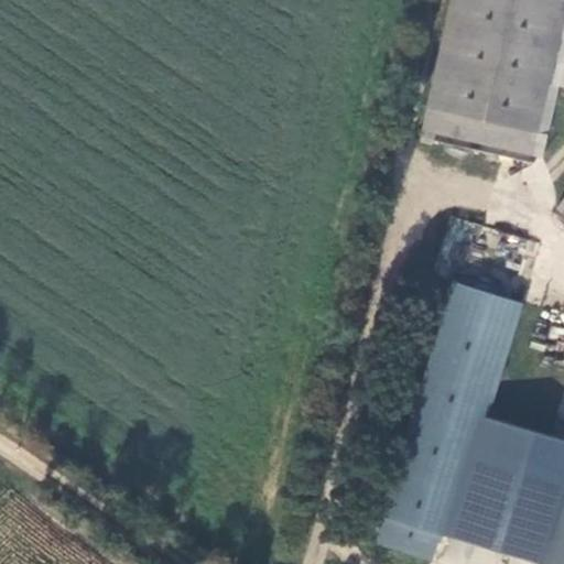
[(563,0),(455,0),(432,102),(542,131),(563,33),(563,0)]
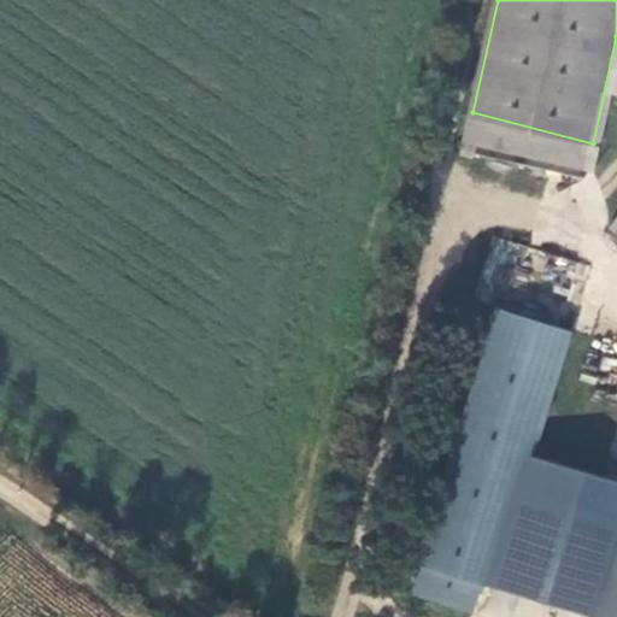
[(593,144),(472,112),(466,137),(587,168),(593,144)]
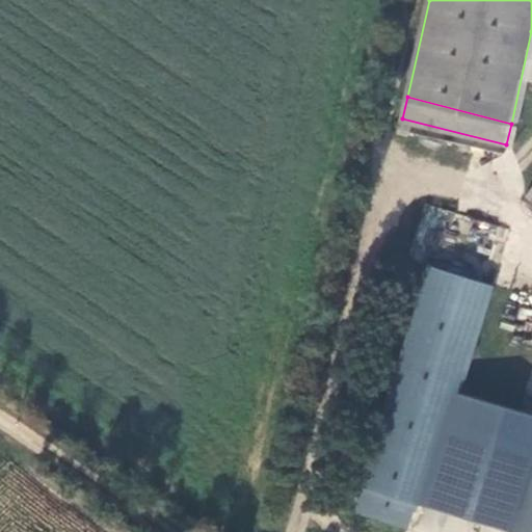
[(425,203),(415,236),(442,244),(447,225),(503,243),(507,230),(425,203)]
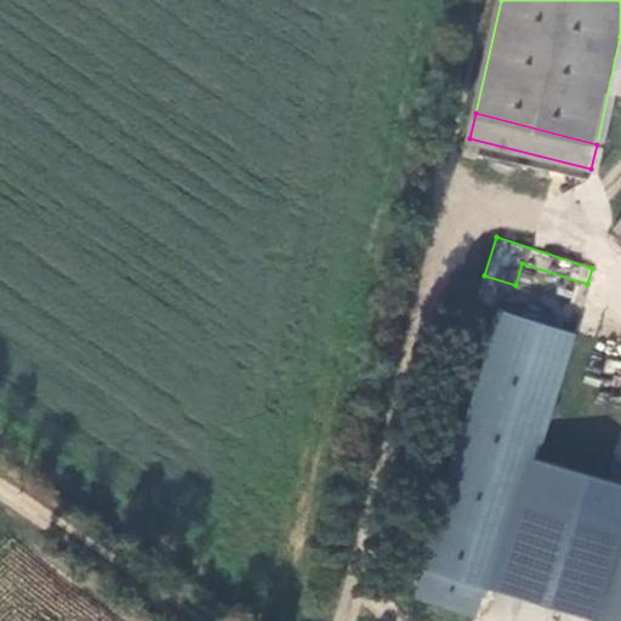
[(412,597),(429,603),(511,331),(516,315),(501,311),(412,597)]
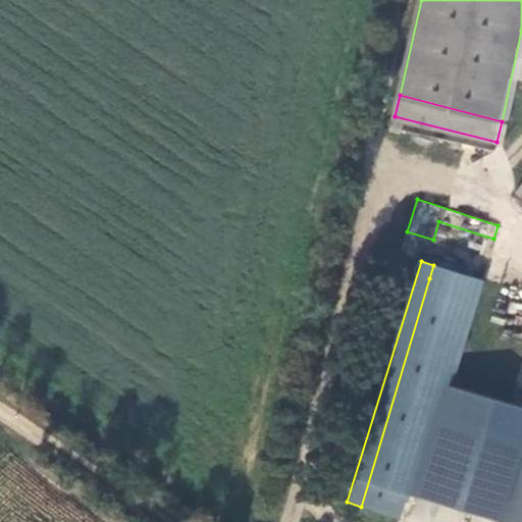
[(429,278),(361,507),(401,518),(409,494),(418,498),(484,279),(433,265),(429,278)]
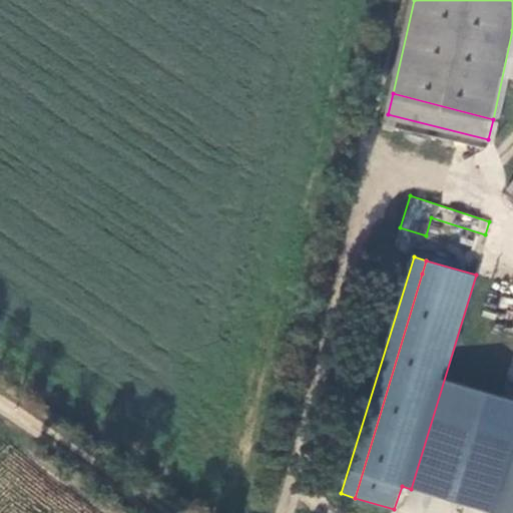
[(512,512),(512,453),(495,512),(497,512),(512,512)]
